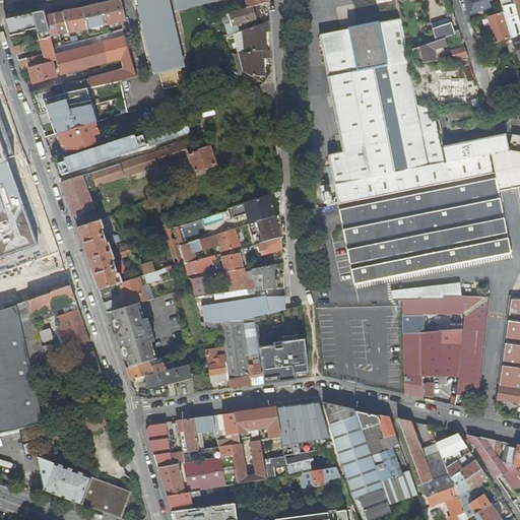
[(45,15),(51,37),(78,31),(102,26),(126,20),(121,0),(117,0),(101,4),(82,8),(64,11),(45,15)]
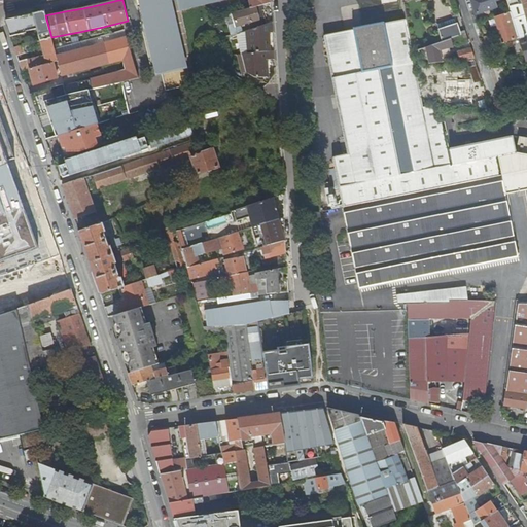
[(138,0),(156,76),(156,75),(184,70),(169,2),(178,0),(179,5),(204,0),(138,0)]
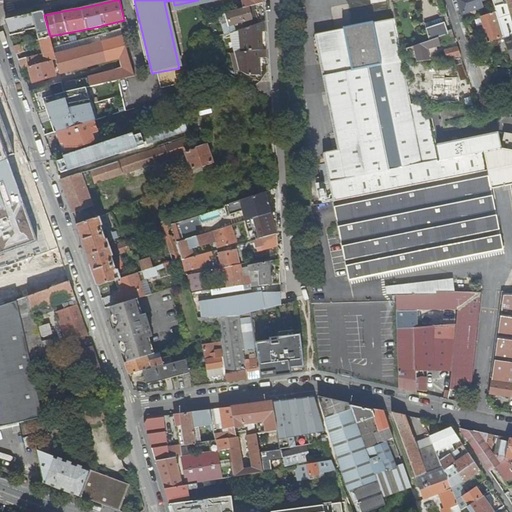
[(241,0),(244,8),(248,7),(263,3),(261,0),(241,0)]
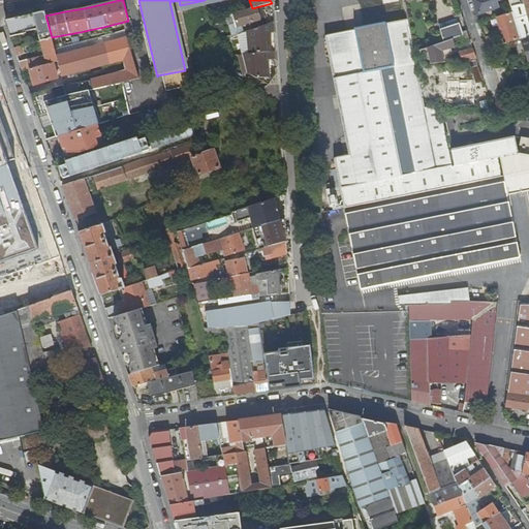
[(521,38),(528,36),(528,2),(511,7),(512,12),(521,38)]
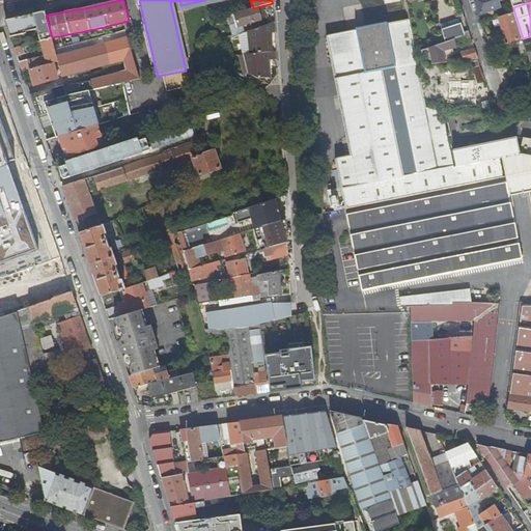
[(477,8),(479,14),(495,8),(493,3),(477,8)]
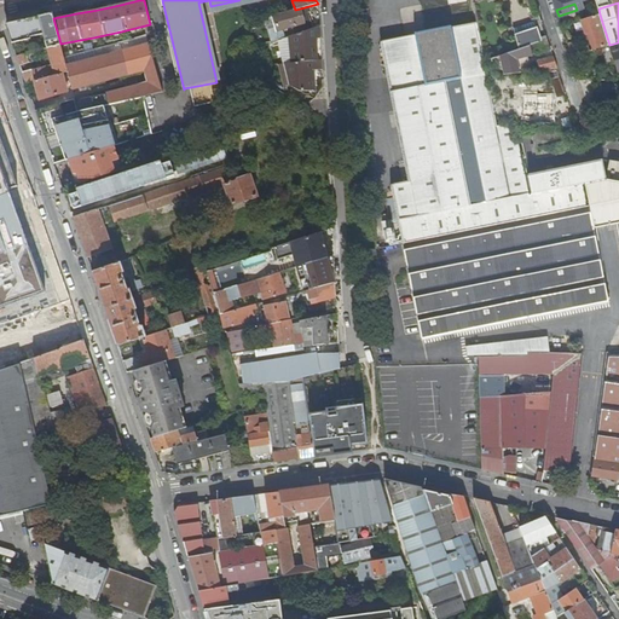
[(300,9),(295,10),(272,17),(276,32),(305,23),(300,9)]
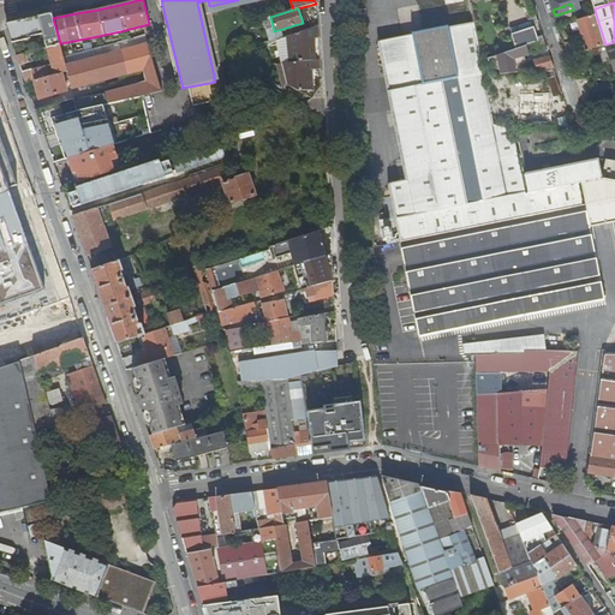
[(555,16),(559,27),(577,21),(573,10),(555,16)]
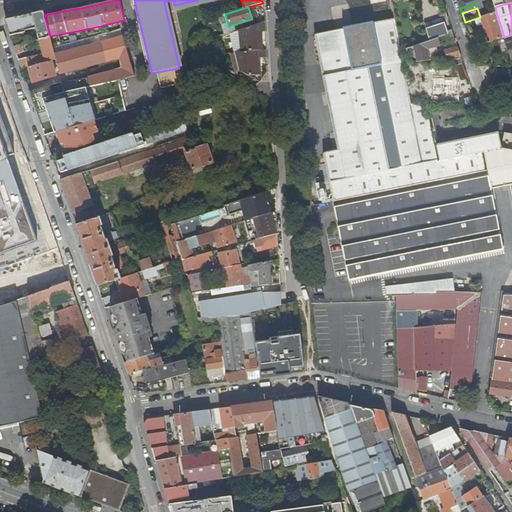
[(39,39),(50,36),(44,15),(43,11),(32,14),(39,39)]
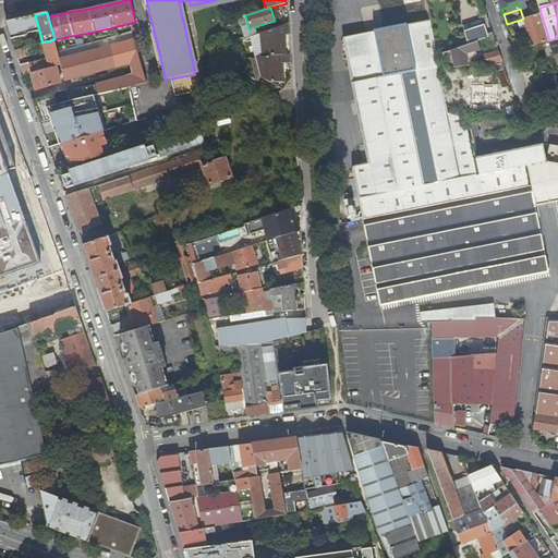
[(535,45),(549,40),(541,13),(524,17),(528,28),(531,31),(535,45)]
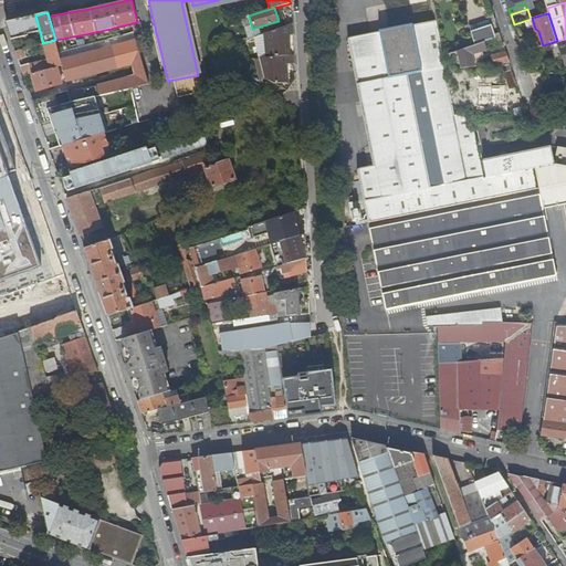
[(16,51),(37,45),(27,17),(11,21),(7,27),(16,51)]
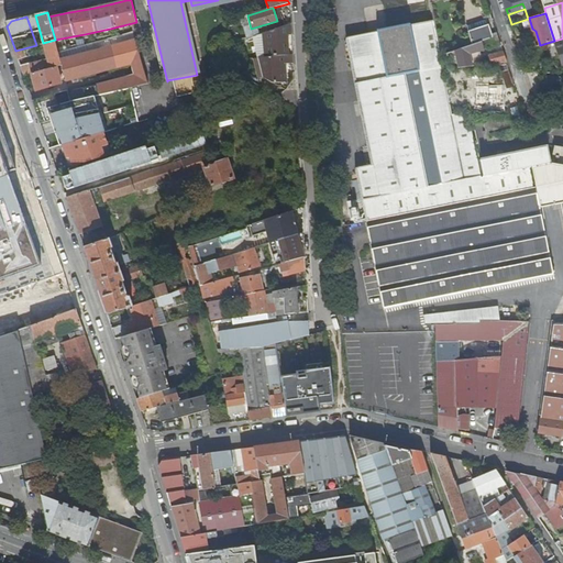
[(362,195),(367,223),(536,189),(531,167),(529,168),(483,177),(470,112),(453,116),(452,106),(448,84),(444,70),(443,63),(441,56),(434,21),(344,37),(373,165),(357,168),(363,195),(362,195)]
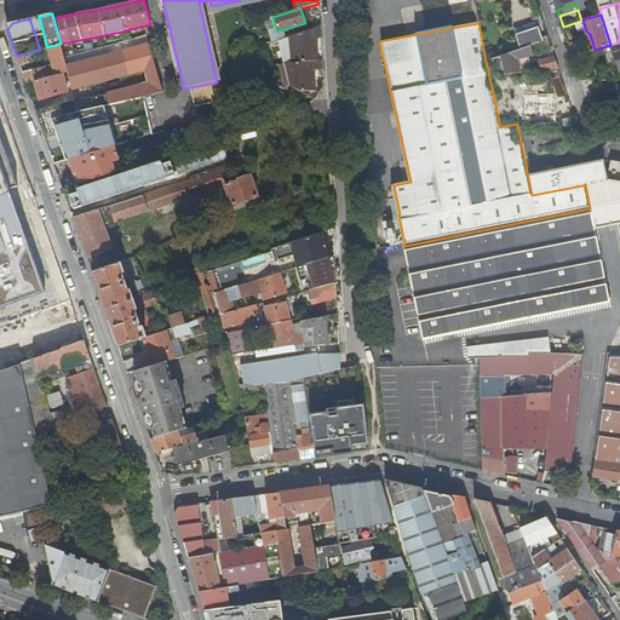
[(541,42),(543,42),(537,23),(524,27),(514,30),(516,35),(510,38),(514,52),(529,47),(529,46),(541,42)]
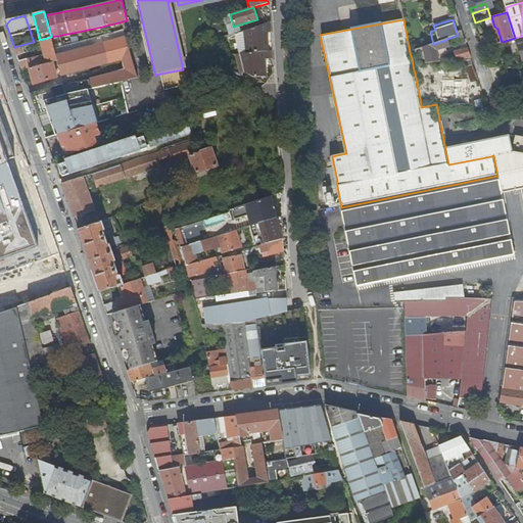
[(271,33),(270,24),(248,31),(250,54),(254,54),(253,52),(267,51),(266,33),(271,33)]
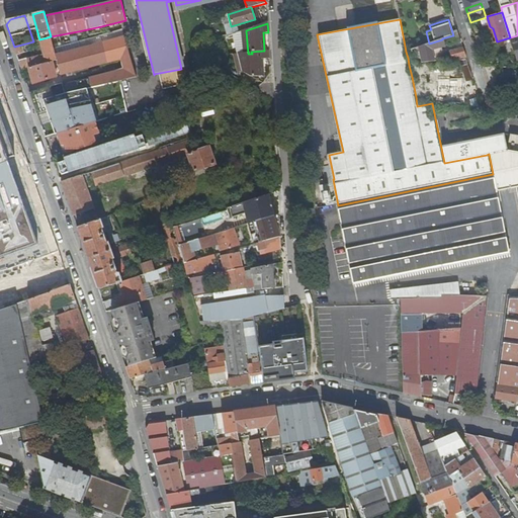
[(54,48),(57,60),(61,74),(120,58),(123,68),(88,78),(64,84),(66,93),(120,80),(137,77),(122,28),(65,45),(60,47),(54,48)]
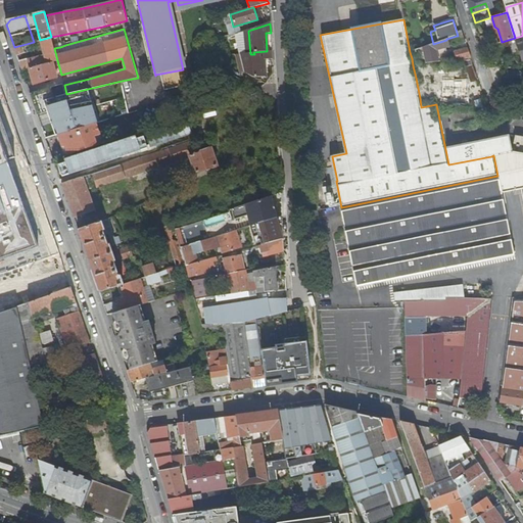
[(466,43),(463,34),(458,36),(457,36),(460,45),(466,43)]
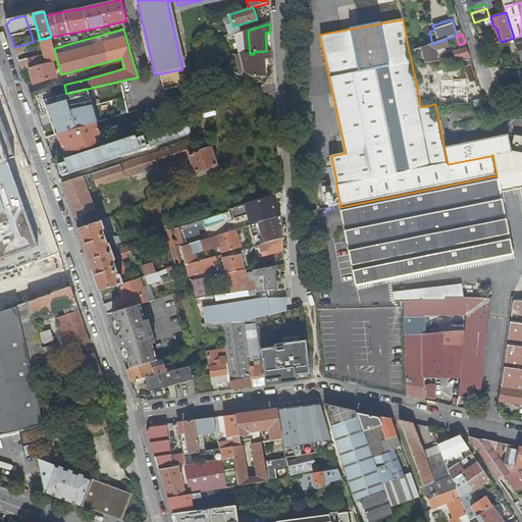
[(478,37),(482,47),(497,43),(496,39),(487,41),(485,35),(478,37)]
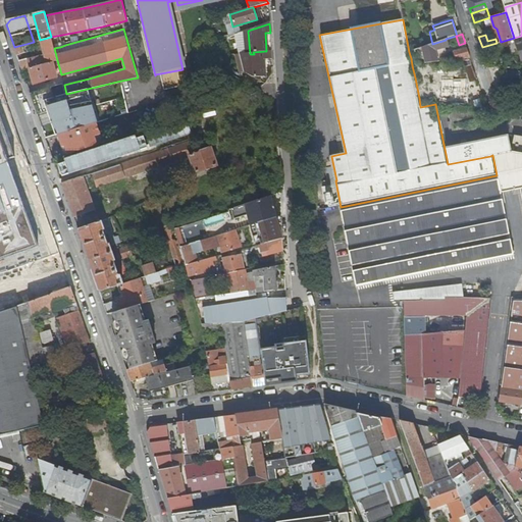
[(52,61),(57,60),(54,48),(51,37),(40,40),(34,42),(14,47),(16,56),(28,53),(27,48),(32,47),(32,45),(41,43),(44,55),(28,60),(28,58),(18,61),(21,69),(30,67),(52,61)]
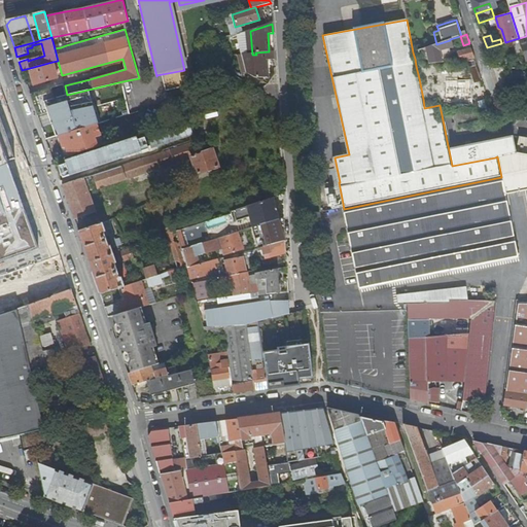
[(450,40),(436,44),(419,50),(421,58),(438,54),(437,51),(452,47),(450,40)]
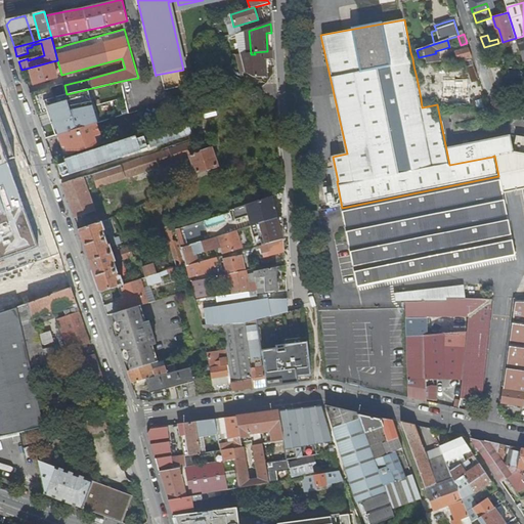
[(472,58),(469,48),(455,52),(457,60),(472,58)]
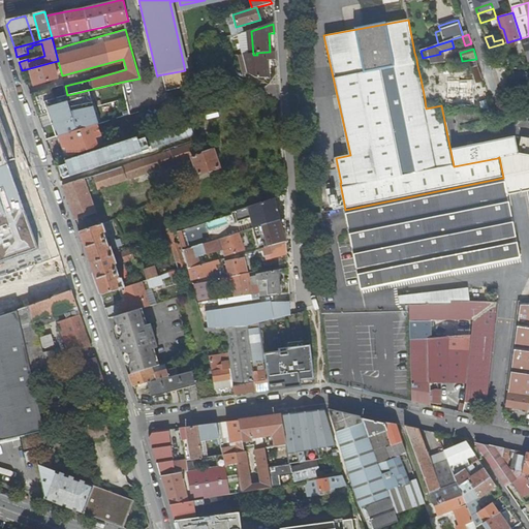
[(257,55),(253,55),(250,55),(247,54),(246,55),(243,55),(248,73),(257,79),(269,79),(268,61),(275,60),(275,52),(270,52),(256,53),(257,55)]
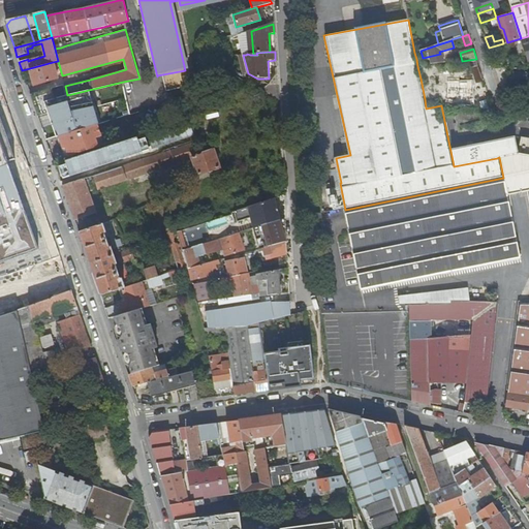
[(460,53),(454,54),(455,61),(462,61),(460,53)]
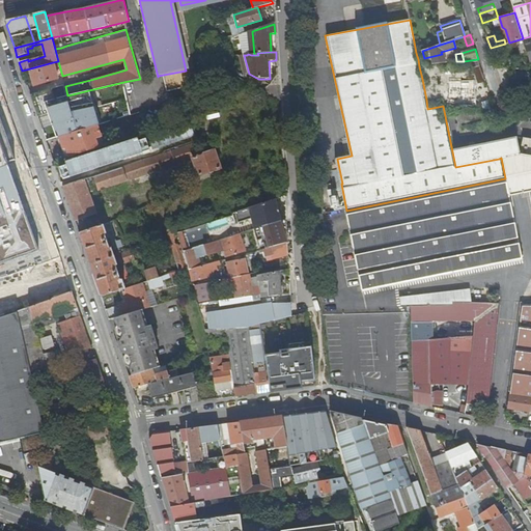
[(443,57),(442,54),(424,58),(425,65),(456,61),(455,54),(443,57)]
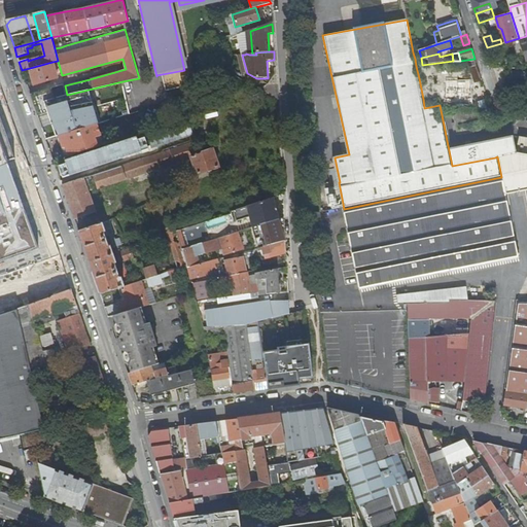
[(57,77),(53,62),(30,68),(34,84),(57,77)]
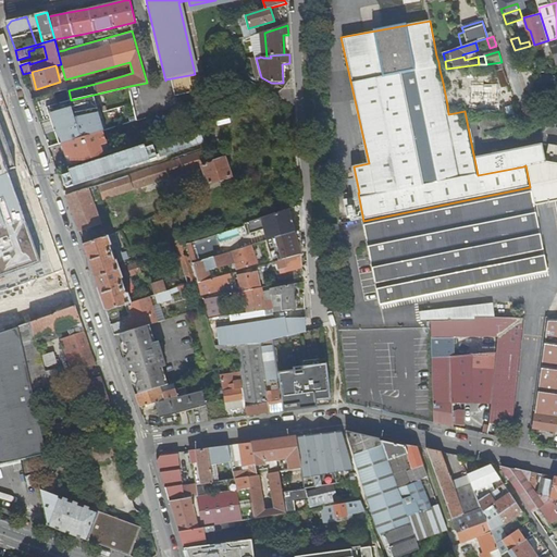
[(479,109),(500,111),(498,86),(481,87),(482,102),(489,102),(489,107),(485,107),(480,106),(479,109)]
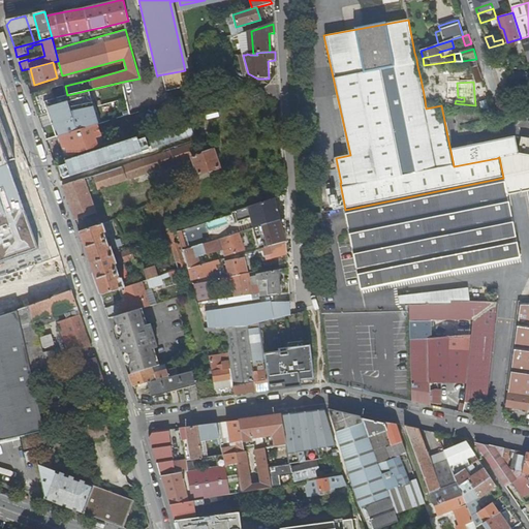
[(0,277),(51,259),(0,115),(0,277)]
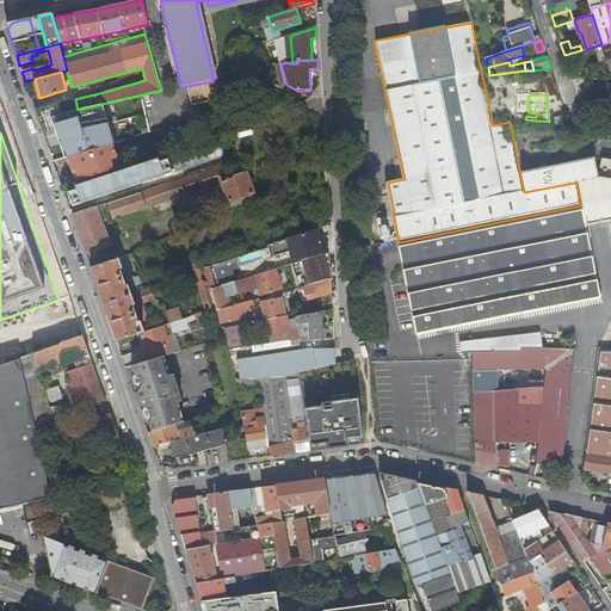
[(80,181),(122,167),(113,144),(68,158),(74,173),(76,173),(80,181)]
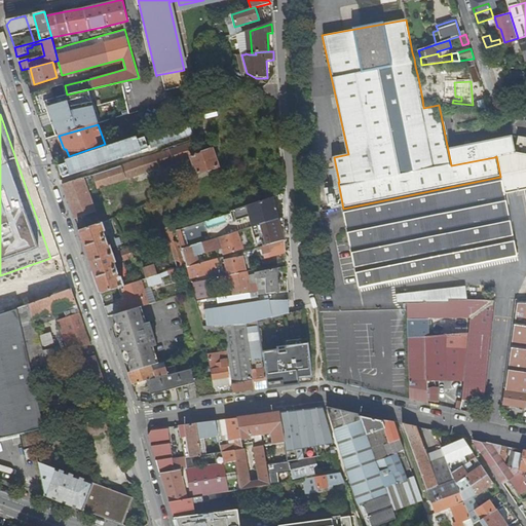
[(525,153),(525,137),(517,136),(515,147),(515,152),(525,153)]
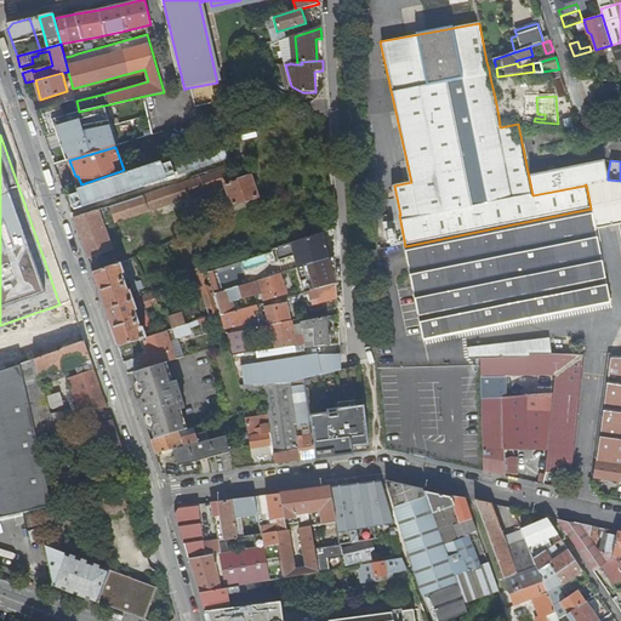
[(604,178),(600,161),(530,176),(534,193),(604,178)]
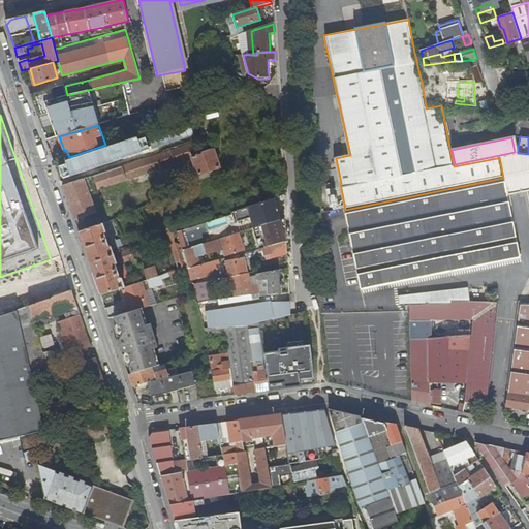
[(169,150),(63,185),(75,220),(96,213),(89,192),(192,157),(198,175),(220,167),(214,150),(201,154),(196,142),(169,150)]
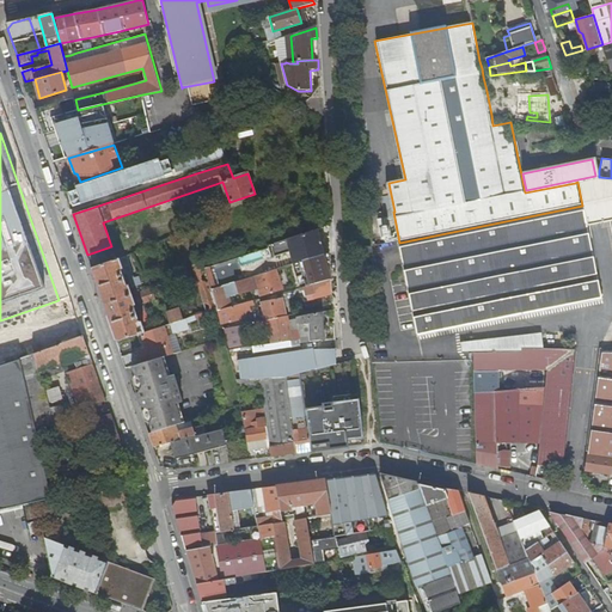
[(611,219),(611,178),(599,177),(595,177),(591,179),(579,182),(583,206),(588,225),(611,219)]
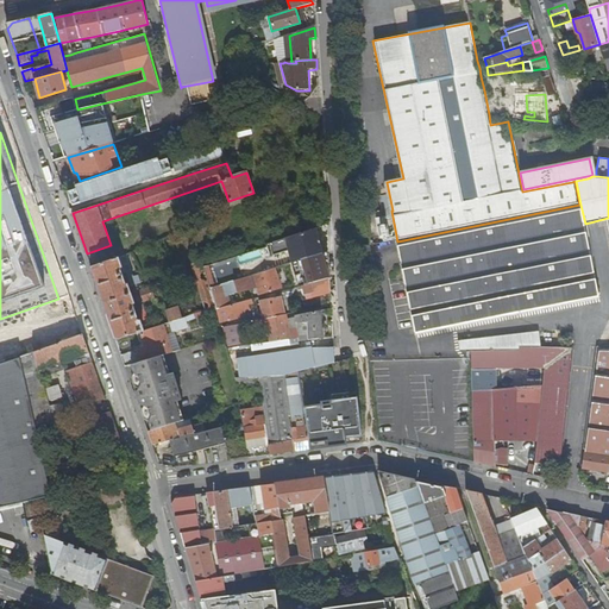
[(244,212),(240,205),(212,218),(213,223),(220,220),(221,221),(244,212)]
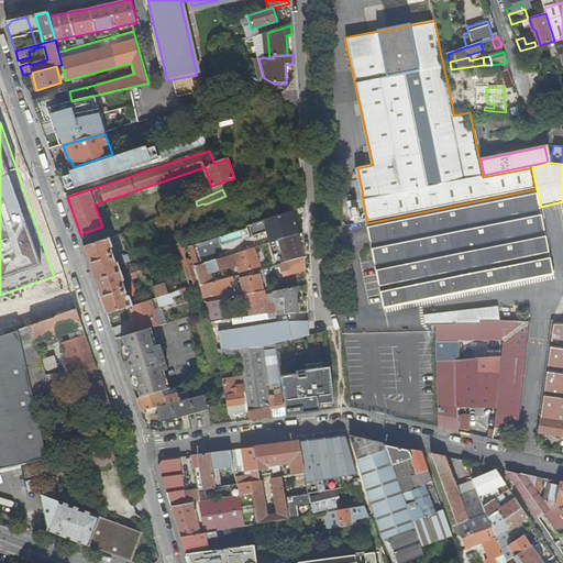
[(553,266),(541,207),(537,189),(536,189),(367,223),(385,310),(534,280),(554,276),(553,266)]
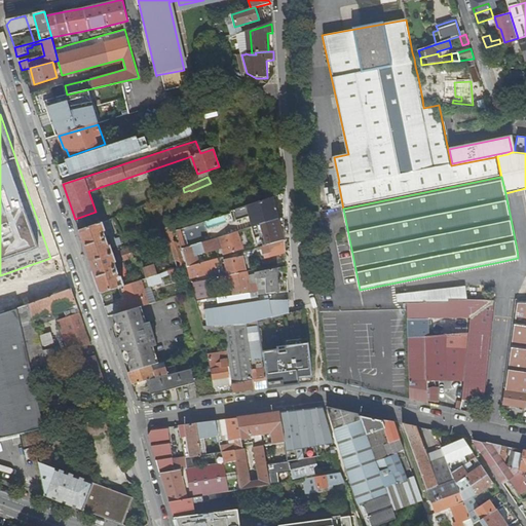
[(325,189),(328,205),(335,203),(332,188),(325,189)]
